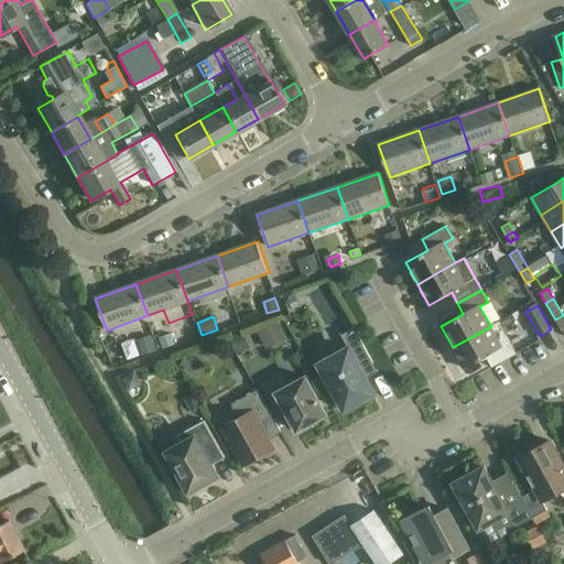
[(277,322),(257,332),(266,348),(285,338),(277,322)]
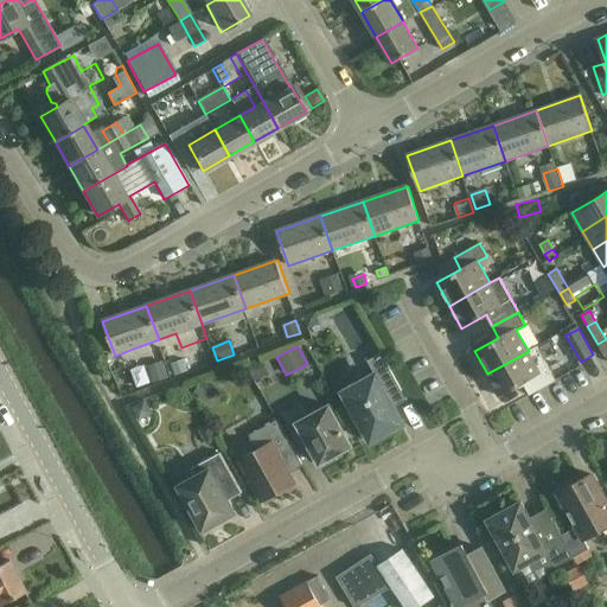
[(523,383),(530,395),(556,381),(537,346),(529,351),(487,374),(499,397),(523,383)]
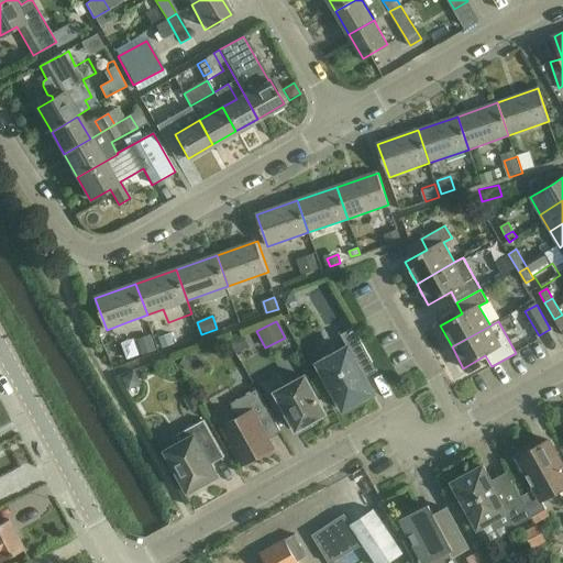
[(349,348),(319,364),(344,409),(375,393),(366,377),(377,371),(373,362),(354,328),(341,334),(349,348)]
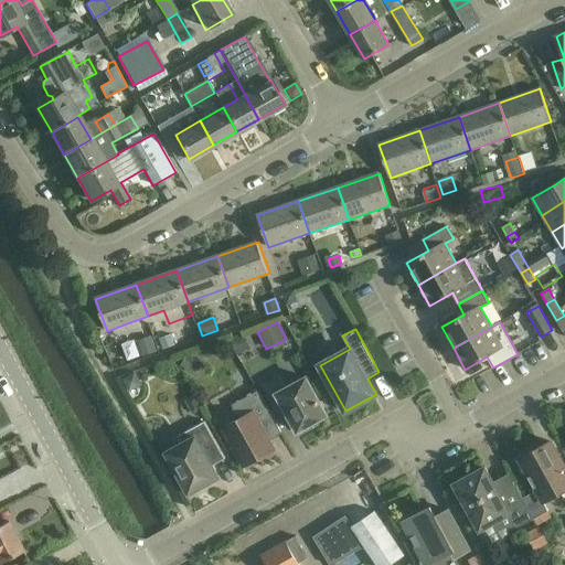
[(171,336),(160,339),(163,349),(174,345),(171,336)]
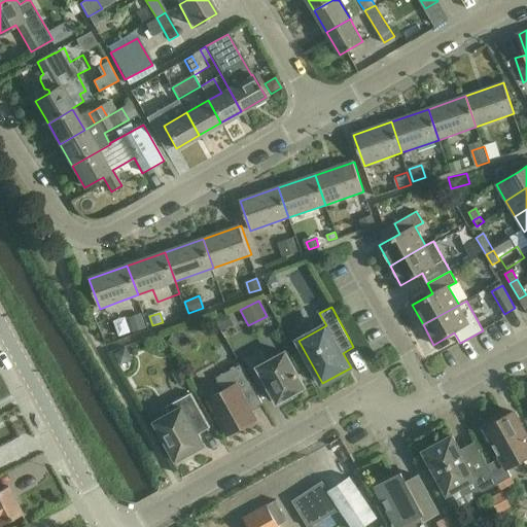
[(141,315),(129,319),(133,331),(145,327),(141,315)]
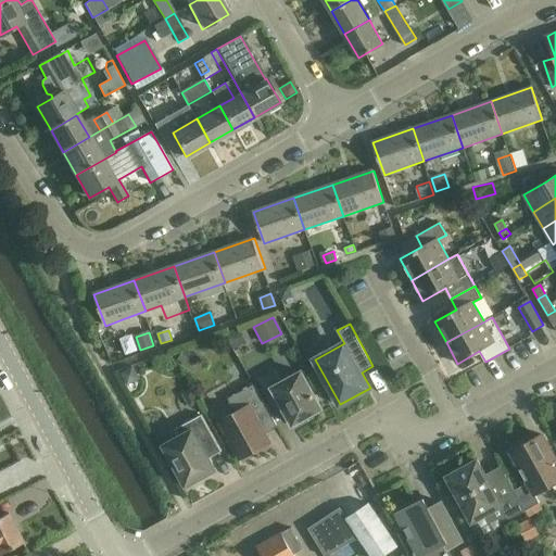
[(185,349),(177,359),(190,368),(198,357),(185,349)]
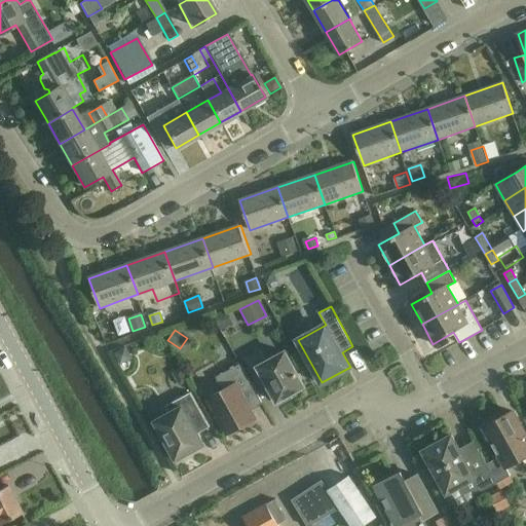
[(125,347),(114,353),(120,364),(130,358),(125,347)]
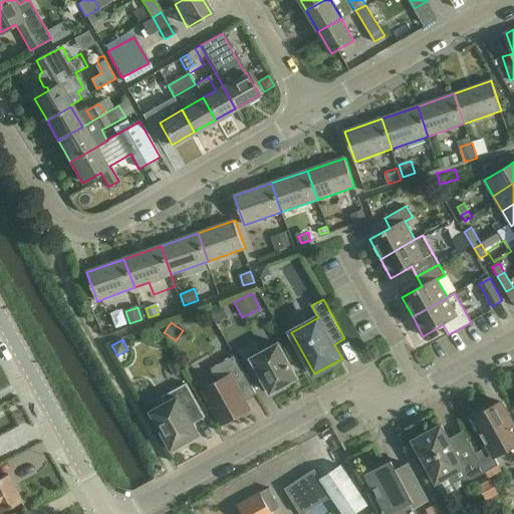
[(259,370),(261,374),(271,393),(298,377),(279,343),(261,353),(255,342),(239,350),(252,374),(259,370)]
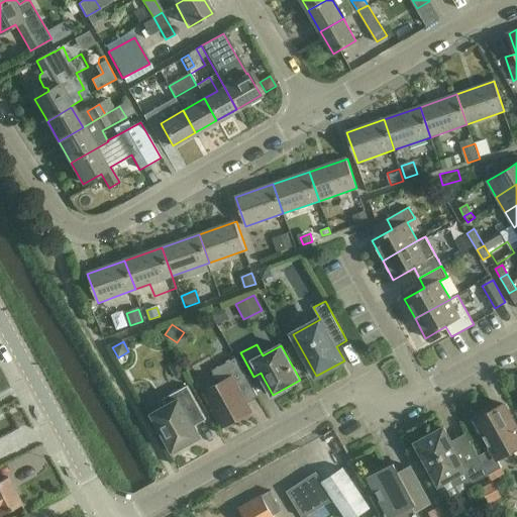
[(205,392),(224,427),(251,412),(236,386),(248,380),(236,357),(212,371),(219,384),(205,392)]
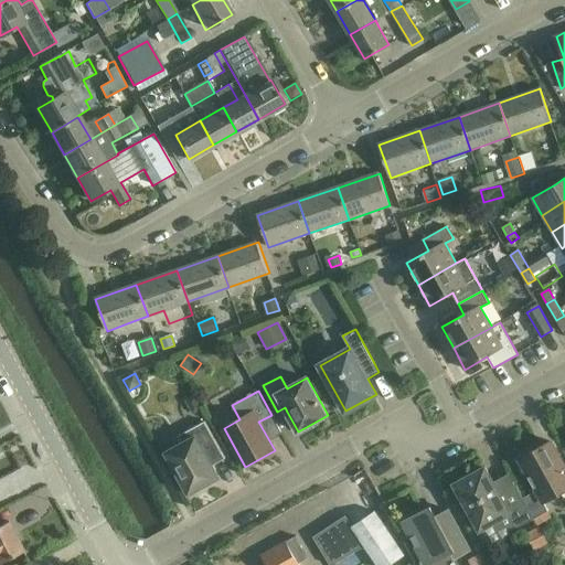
[(190,493),(210,482),(219,477),(213,466),(225,459),(205,422),(178,437),(181,445),(167,452),(190,493)]
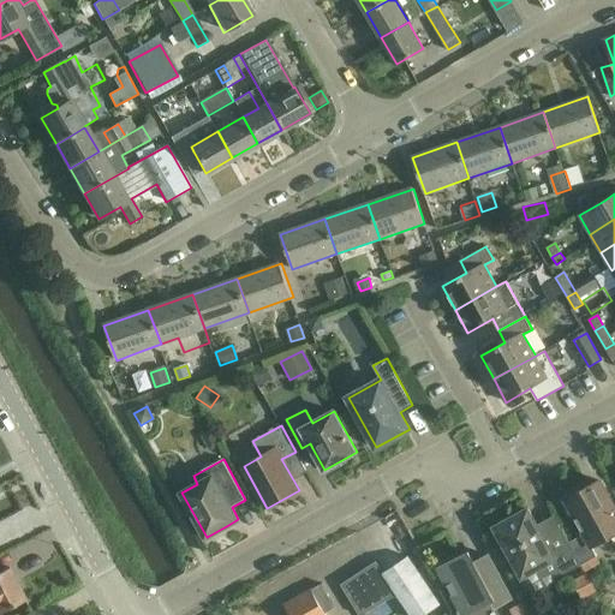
[(577,495),(566,501),(578,521),(584,533),(569,542),(581,565),(597,556),(591,547),(614,533),(614,507),(613,502),(601,482),(590,488),(589,487),(575,493),(577,495)]
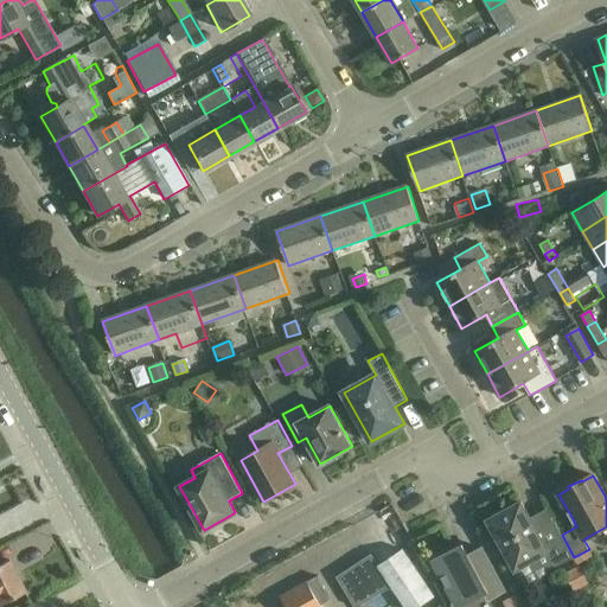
[(522,502),(489,521),(516,570),(534,560),(535,563),(554,569),(574,557),(562,535),(553,518),(536,526),(522,502)]
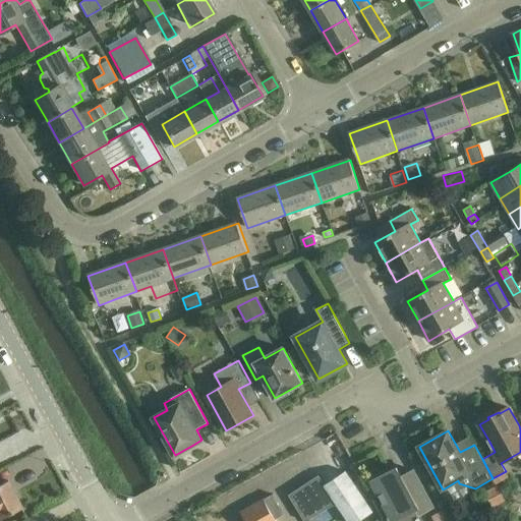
[(372,480),(382,499),(393,520),(394,520),(418,508),(420,514),(433,507),(423,488),(413,470),(412,471),(413,473),(403,478),(401,473),(397,467),(372,480)]
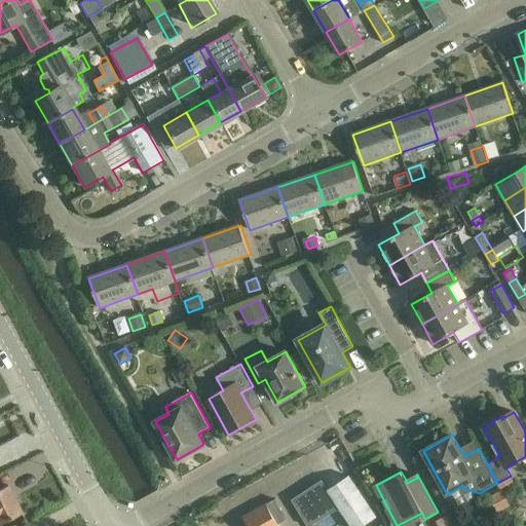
[(292,500),(303,517),(305,520),(335,500),(351,525),(362,525),(376,518),(348,476),(328,490),(322,481),(292,500)]
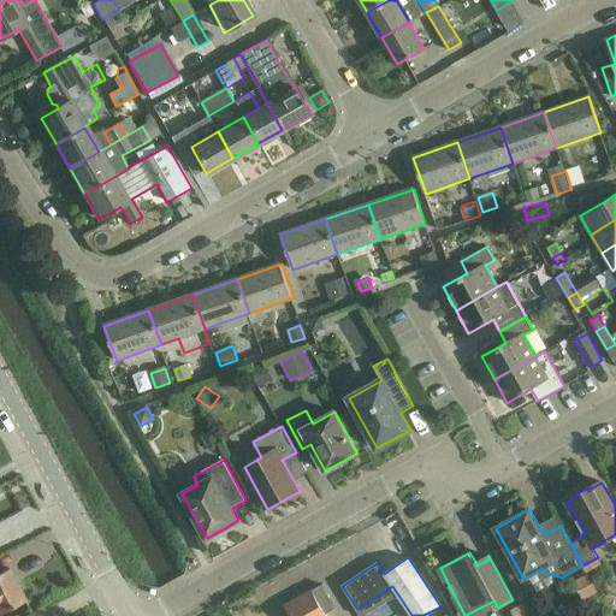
[(0,611),(24,599),(9,568),(0,572),(0,611)]
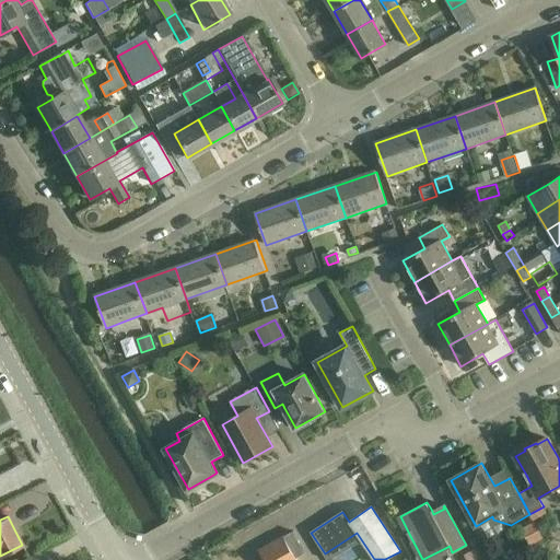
[(264,559),(296,559),(295,557),(305,551),(293,532),(259,550),(264,559)]
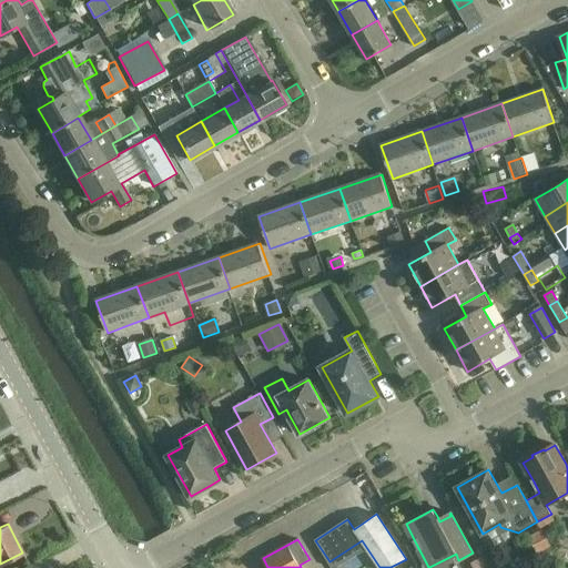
[(526,567),(535,567),(549,564),(543,546),(523,553),(526,567)]
